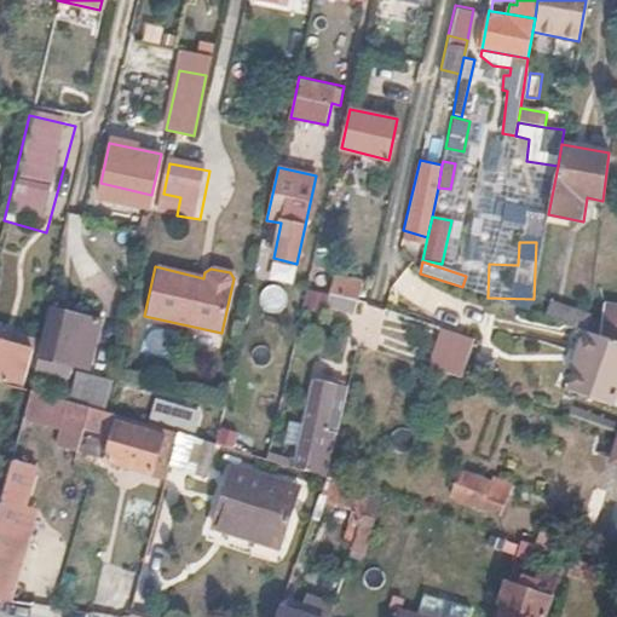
[(309,269),(307,306),(327,307),(329,270),(309,269)]
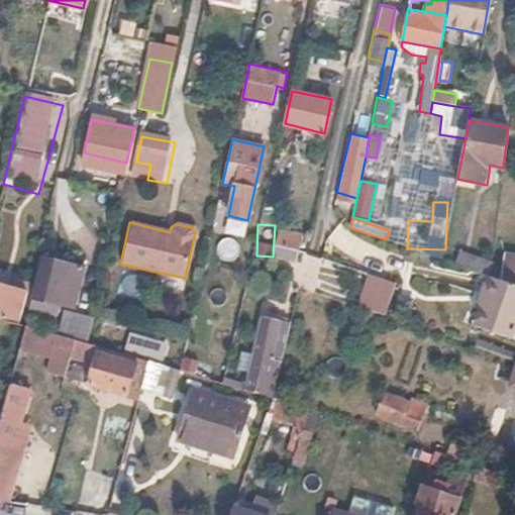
[(279,229),(275,244),(299,250),(303,234),(279,229)]
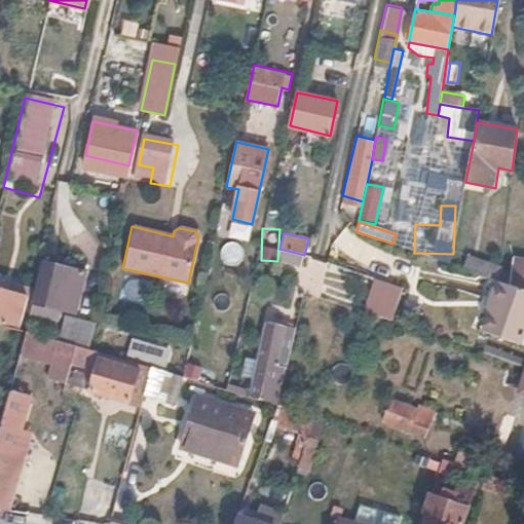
[(511,284),(513,267),(470,252),(465,265),(495,278),(497,279),(511,284)]
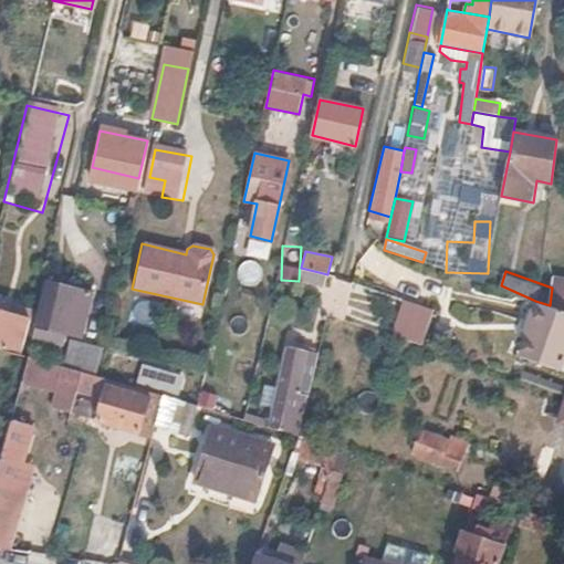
[(550,305),(563,310),(563,278),(553,278),(552,288),(550,305)]
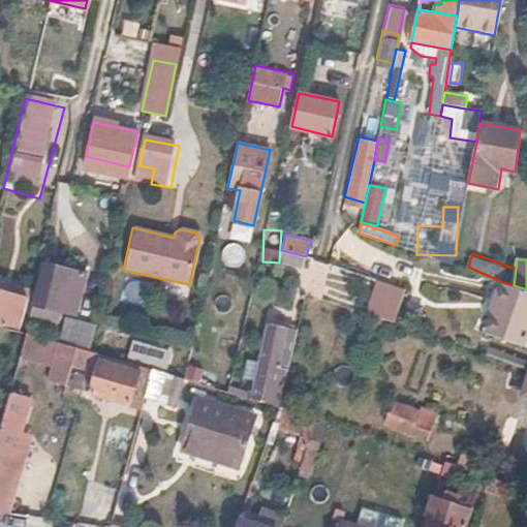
[(72,312),(83,273),(43,262),(34,303),(72,312)]
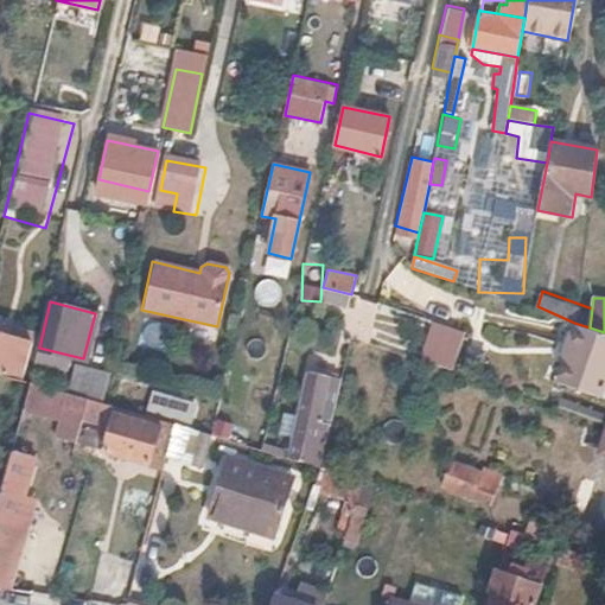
[(432,322),(420,361),(451,370),(465,332),(432,322)]
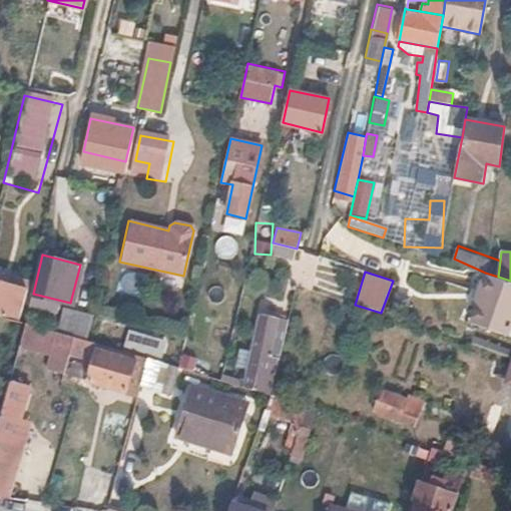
[(508,334),(510,327),(510,281),(498,277),(485,273),(483,272),(477,292),(481,293),(471,323),(508,334)]
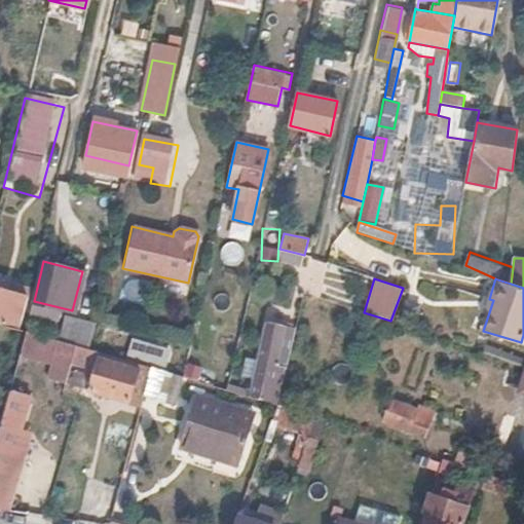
[(0,319),(21,325),(27,296),(0,289),(0,319)]
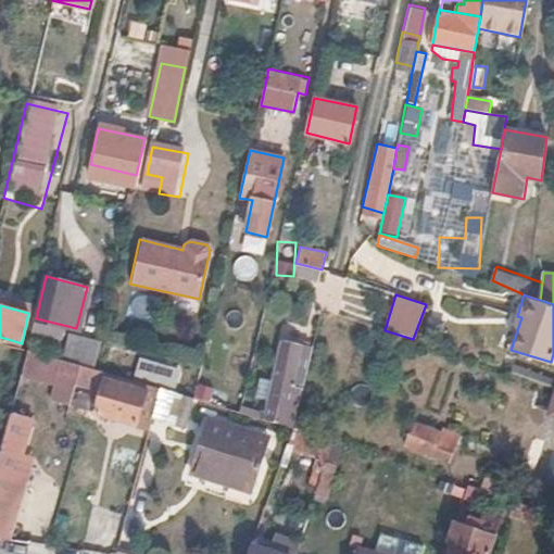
[(96,364),(103,339),(68,329),(62,354),(96,364)]
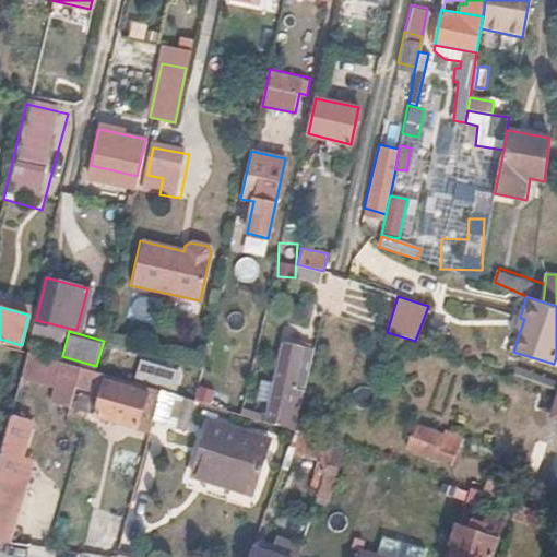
[(305,382),(310,363),(313,348),(284,342),(268,422),(291,428),(300,382),(305,382)]
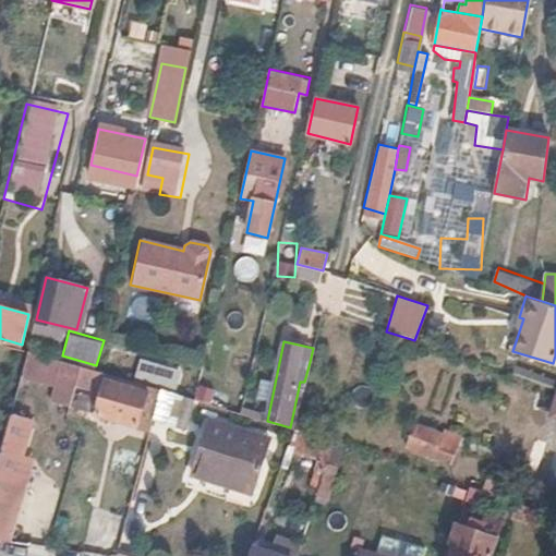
[(76,382),(81,366),(28,351),(22,374),(29,375),(40,378),(43,372),(76,382)]
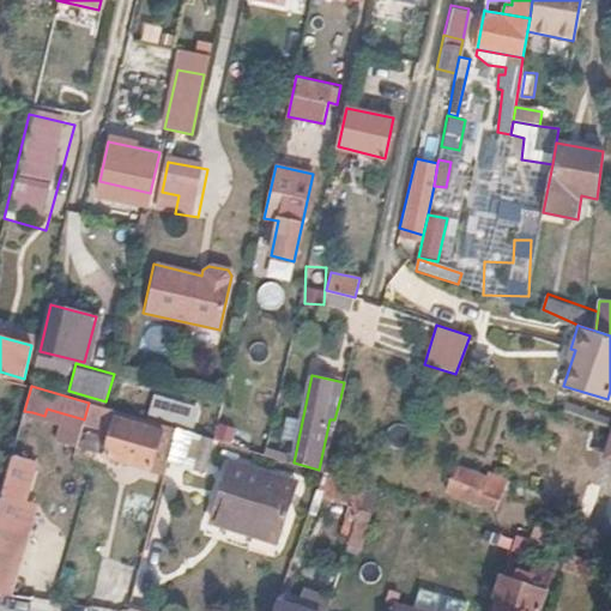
[(147,411),(193,423),(199,404),(153,392),(147,411)]
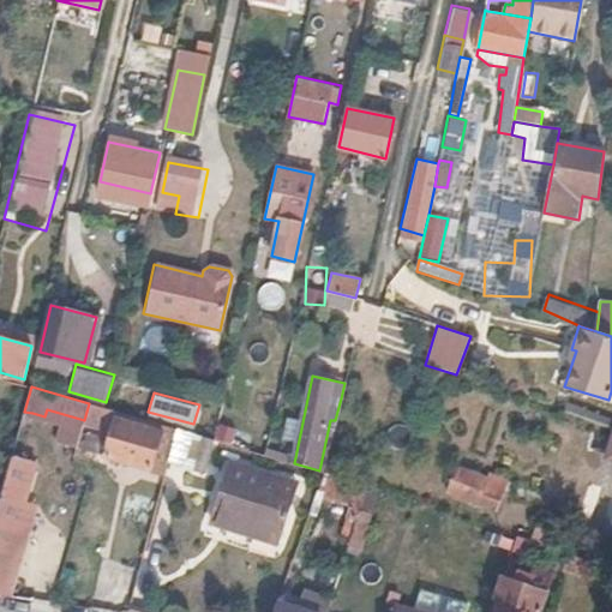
[(102,413),(105,407),(89,403),(84,420),(99,425),(102,413)]
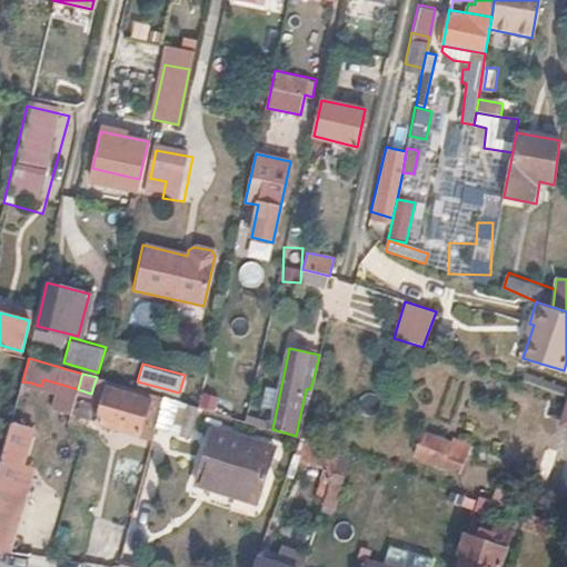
[(150,394),(97,377),(95,383),(108,386),(149,398),(150,394)]
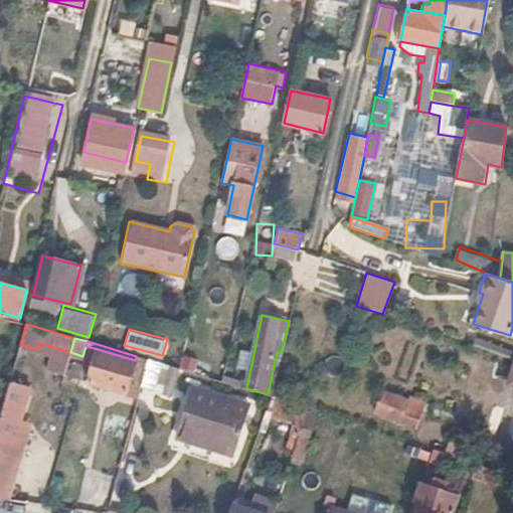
[(27,346),(20,345),(15,362),(21,363),(27,346)]
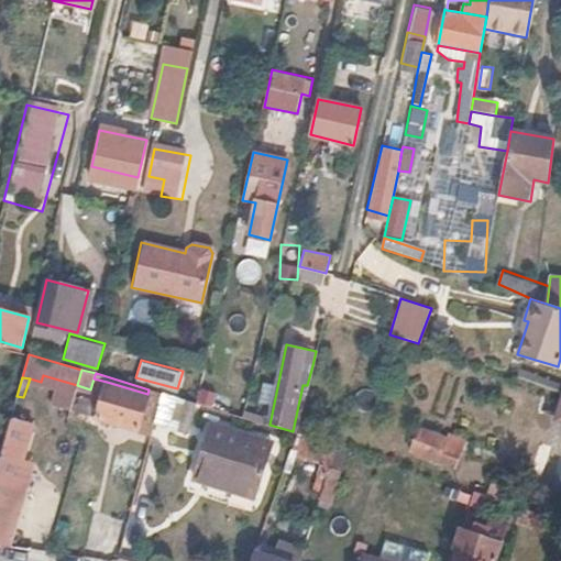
[(147,394),(107,382),(102,397),(97,419),(139,429),(147,394)]
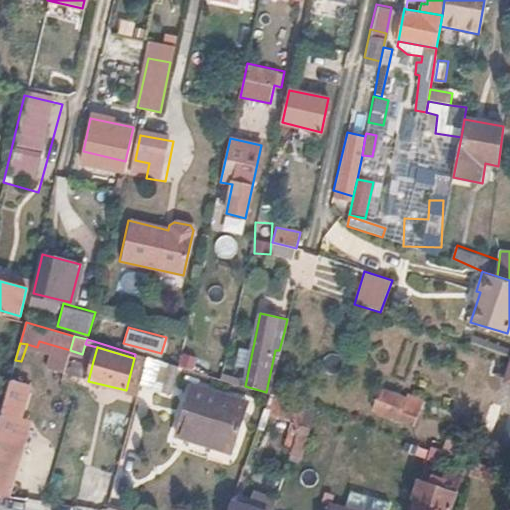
[(74,355),(69,375),(88,381),(93,361),(74,355)]
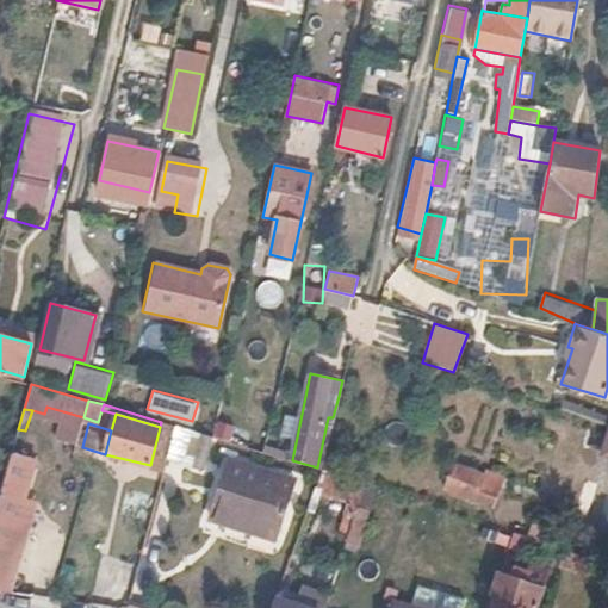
[(203,469),(211,436),(175,426),(167,460),(203,469)]
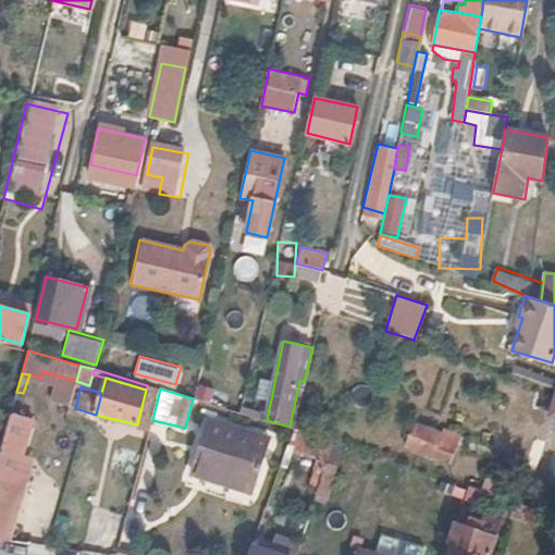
[(23,393),(16,392),(11,414),(23,417),(28,395),(23,393)]
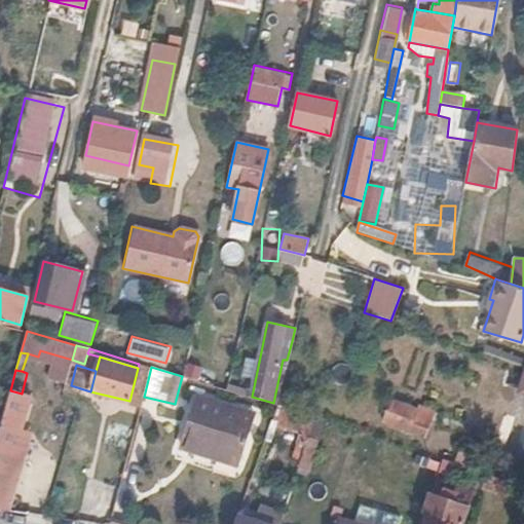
[(0,509),(6,510),(29,433),(23,431),(32,397),(22,394),(10,390),(0,425),(0,509)]
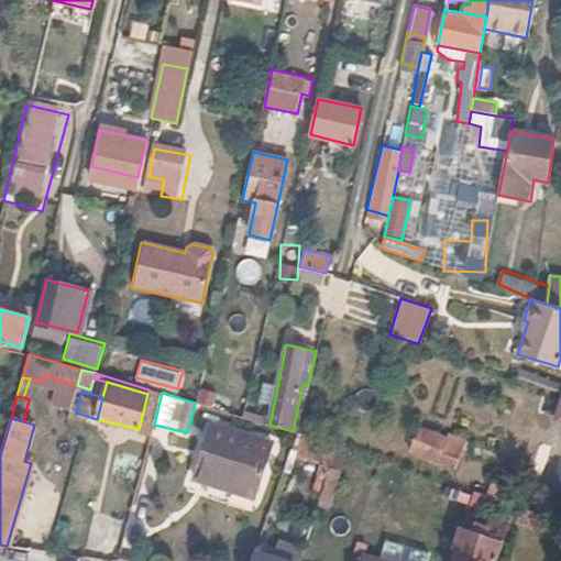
[(195,479),(254,497),(268,452),(255,449),(259,438),(210,425),(195,479)]
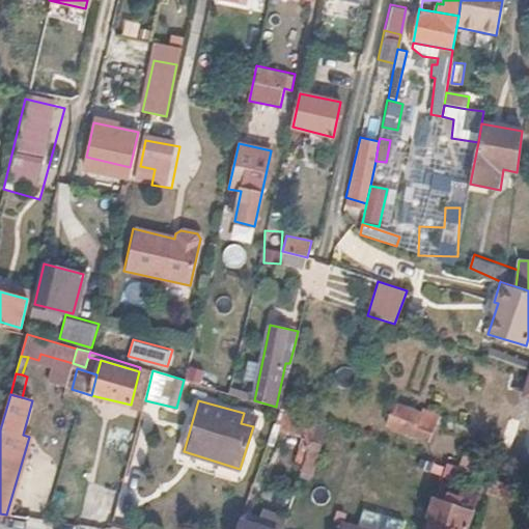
[(420,414),(394,404),(387,424),(427,441),(434,426),(418,419),(420,414)]
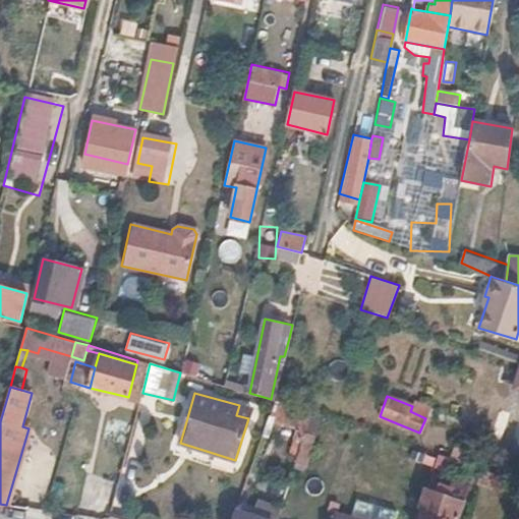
[(309,411),(274,400),(270,413),(306,424),(309,411)]
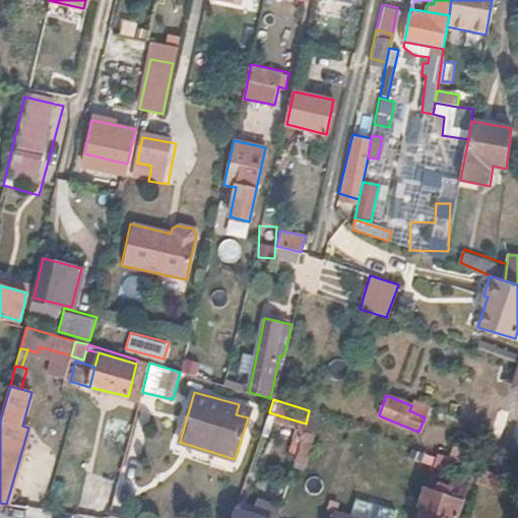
[(438,472),(431,469),(414,517),(456,517),(467,484),(452,478),(450,486),(436,480),(438,472)]
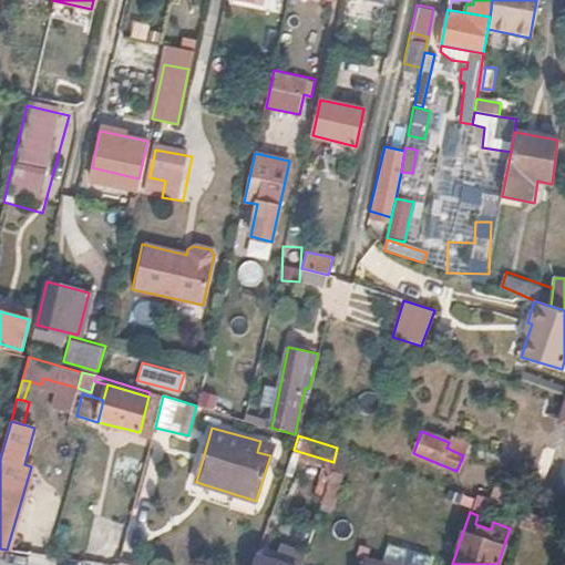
[(96,514),(91,538),(119,545),(124,521),(96,514)]
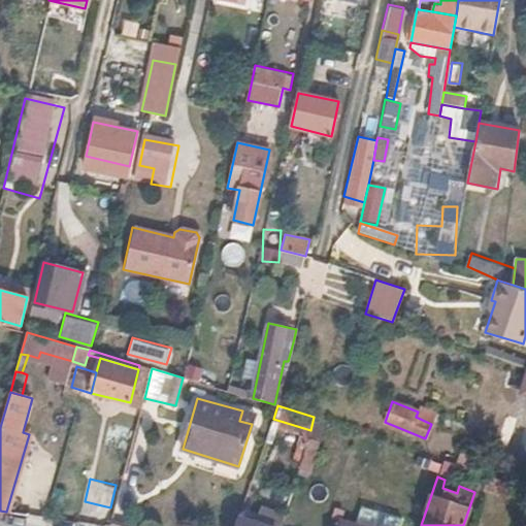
[(276,525),(280,517),(260,511),(256,523),(243,518),(240,525),(276,525)]
